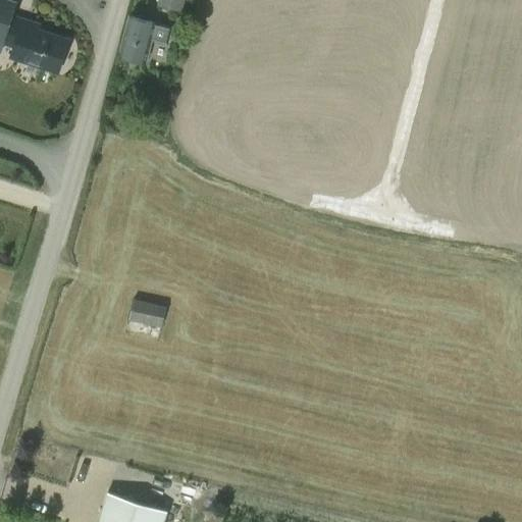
[(13,46),(10,56),(58,72),(69,40),(40,31),(41,24),(21,18),(20,22),(12,19),(18,1),(15,0),(0,0),(0,53),(0,54),(4,43),(13,46)]
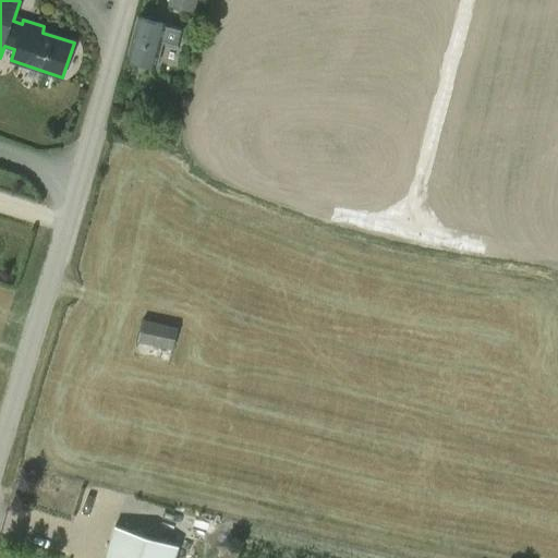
[(196,13),(198,0),(167,0),(166,5),(196,13)]
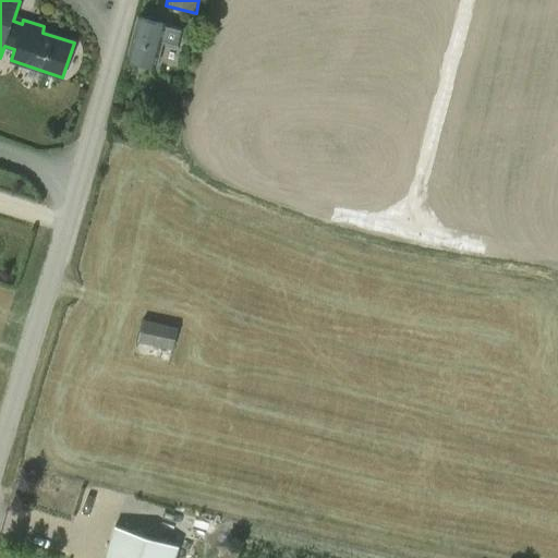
[(138,16),(128,58),(157,67),(162,41),(179,45),(182,28),(138,16)]
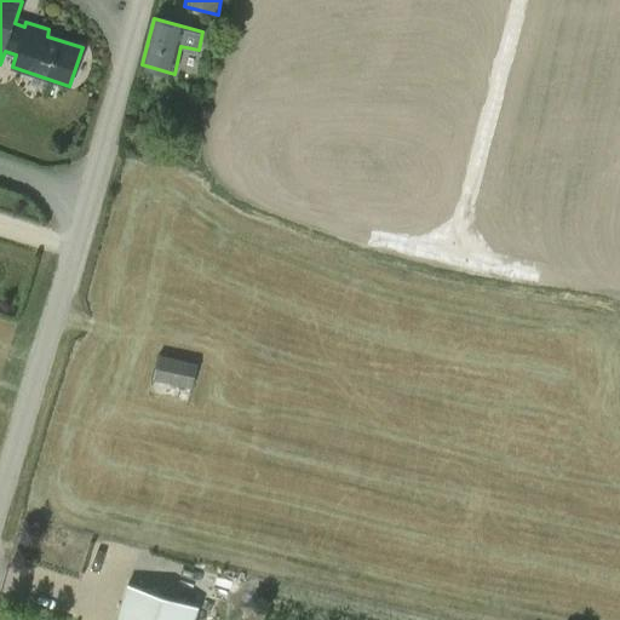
[(207,389),(213,367),(197,365),(199,363),(160,354),(153,382),(191,390),(193,385),(207,389)]
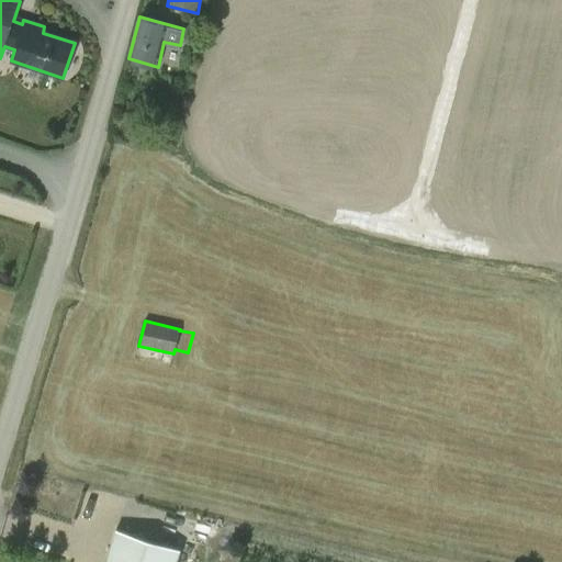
[(176,561),(180,550),(116,530),(105,561),(176,561)]
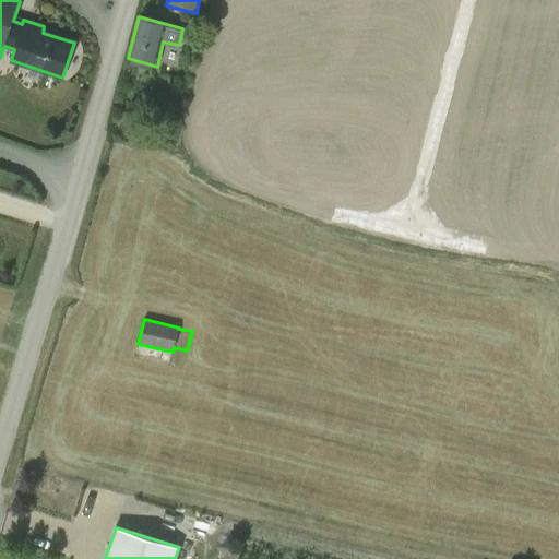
All buildings are outlined.
